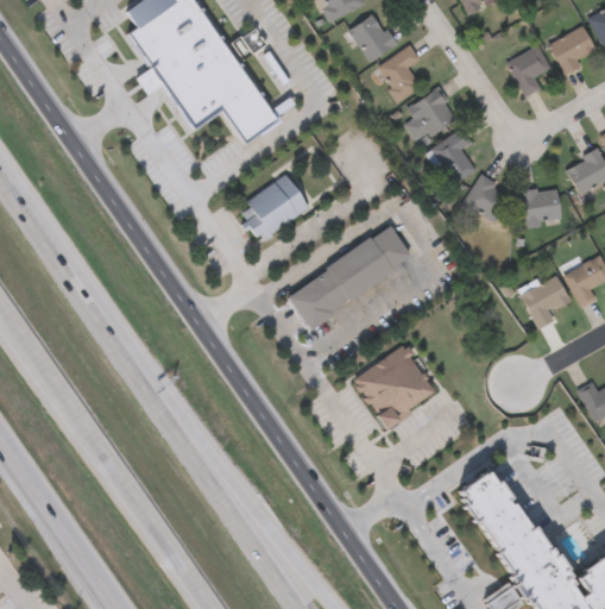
[(365,0),(366,2),(332,23),(319,0),(365,0)]
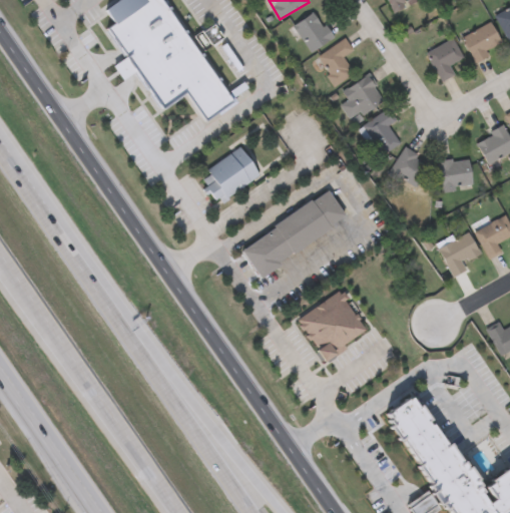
[(419,0),(394,12),(388,0),(419,0)]
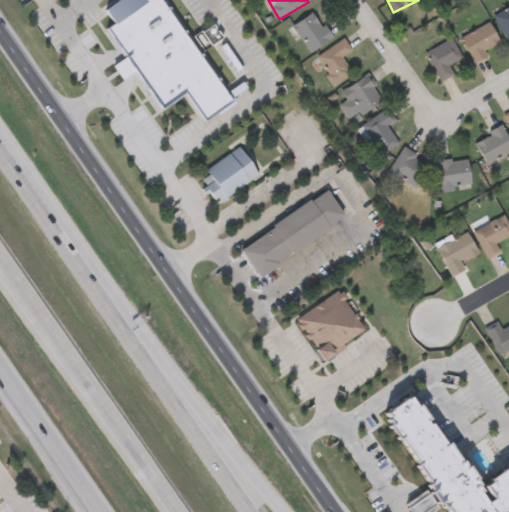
[(508,39),(493,13),(508,4),(508,39)]
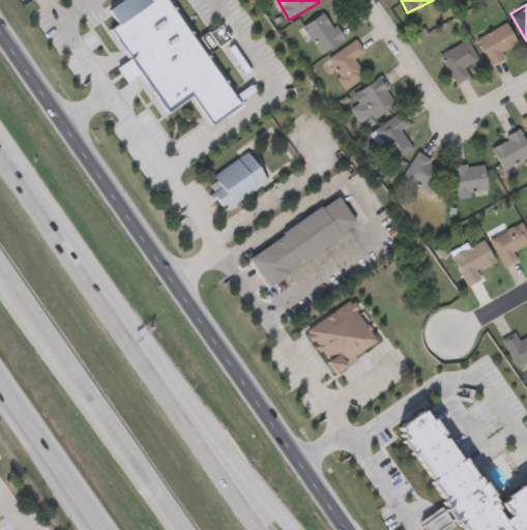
[(304,27),(326,11),(346,38),(324,55),(304,27)]
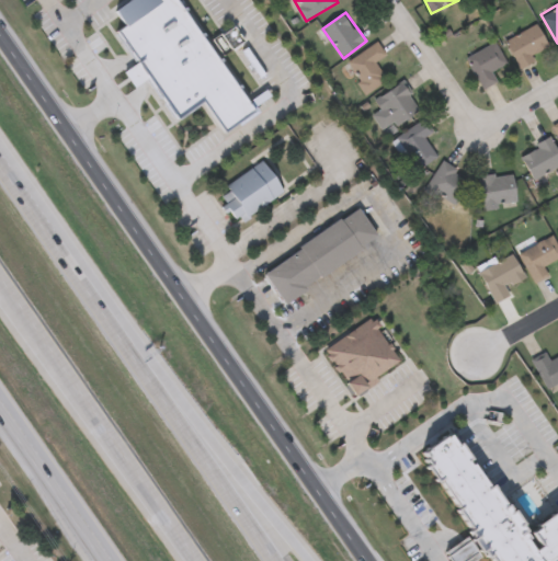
[(522,68),(507,41),(538,24),(553,50),(522,68)]
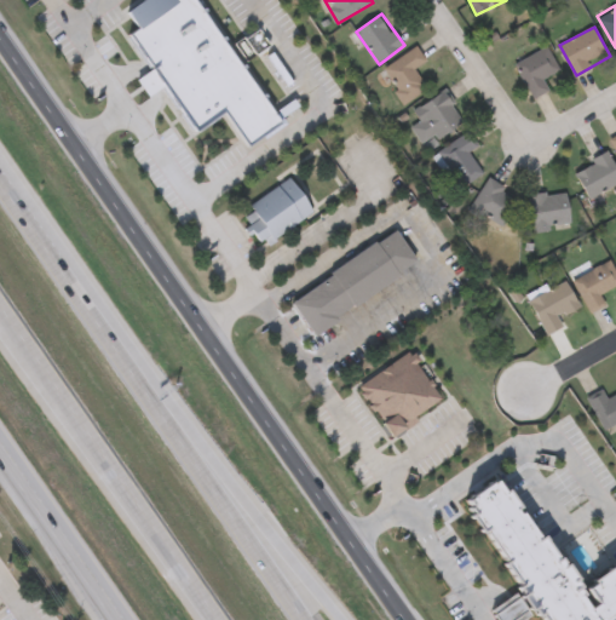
[(407,104),(384,70),(418,46),(427,61),(415,69),(429,89),(407,104)]
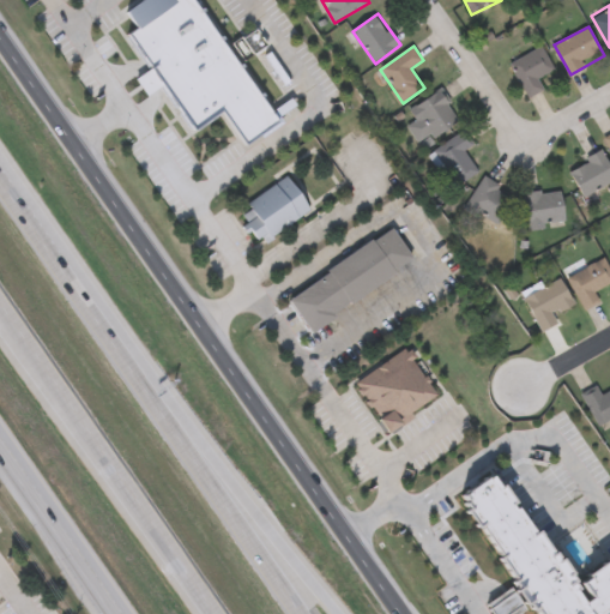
[(555,71),(541,77),(545,90),(527,97),(513,60),(545,48),(555,71)]
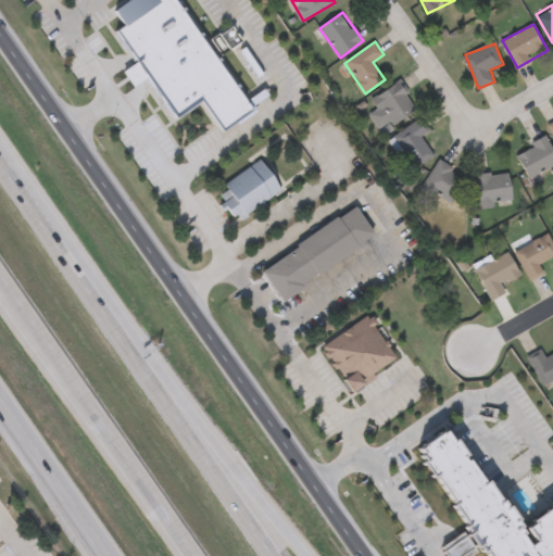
[(373,113),(379,110),(373,98),(402,81),(418,112),(382,131),(373,113)]
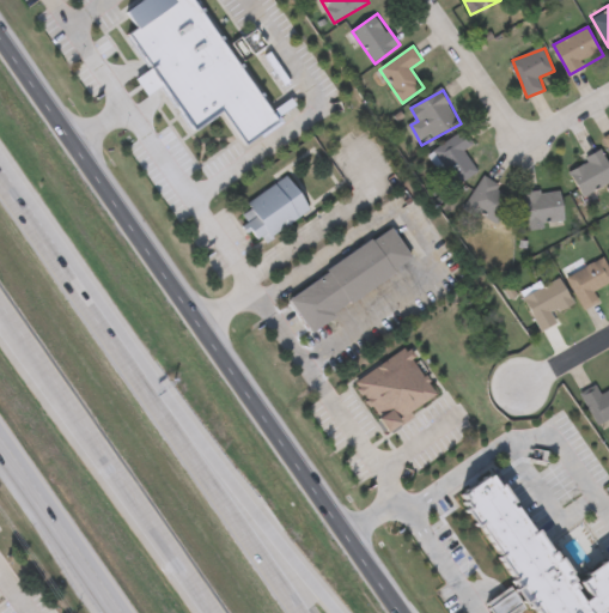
[(474,145),(466,151),(479,170),(458,186),(432,152),(462,129),(474,145)]
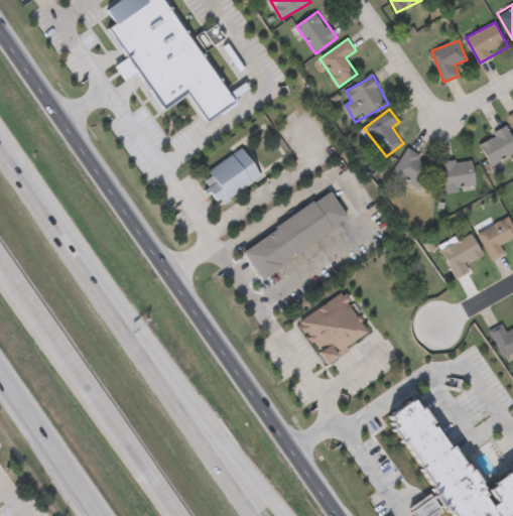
[(512,153),(493,165),(480,142),(508,126),(512,134),(512,153)]
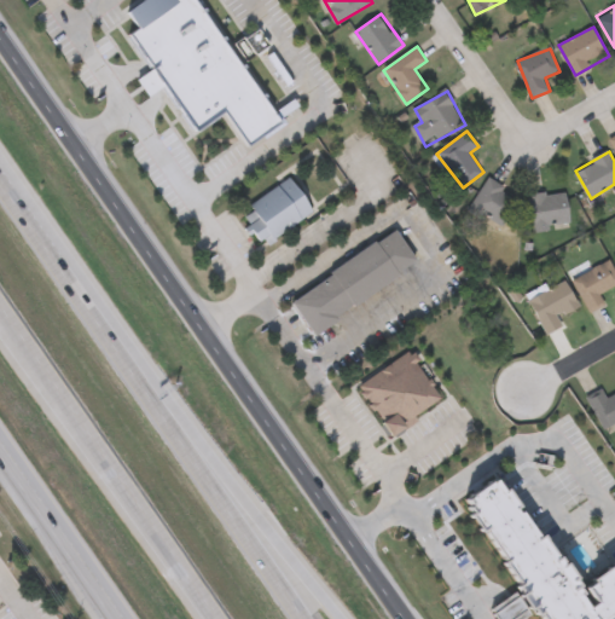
[(254,213),(249,207),(289,177),(313,209),(266,246),(245,218),(254,213)]
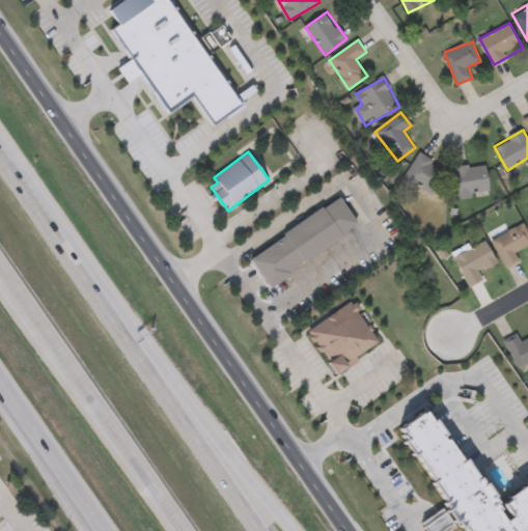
[(429,196),(404,179),(420,152),(447,169),(429,196)]
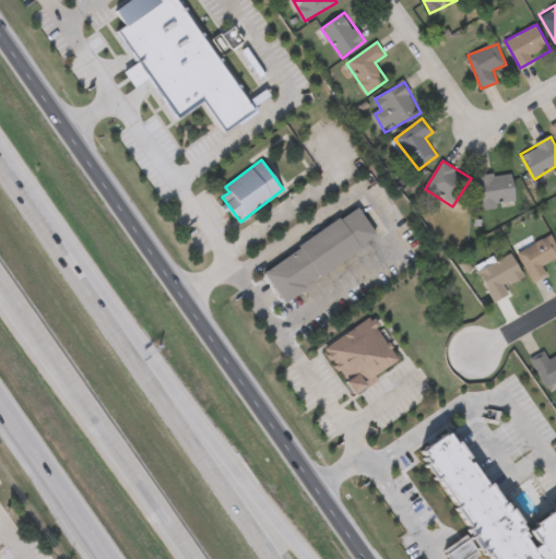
[(484,207),(480,176),(512,171),(518,203),(484,207)]
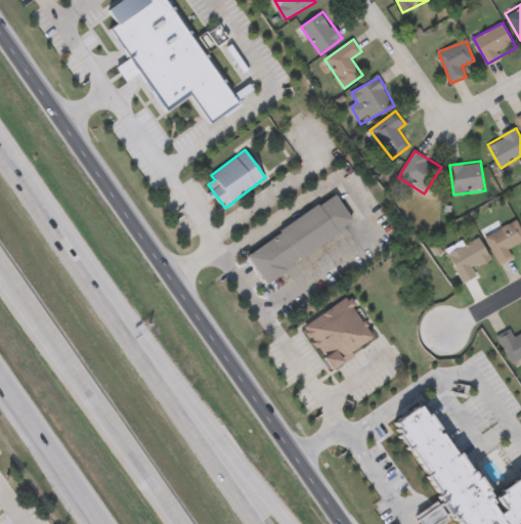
[(249,254),(335,193),(354,221),(268,281),(249,254)]
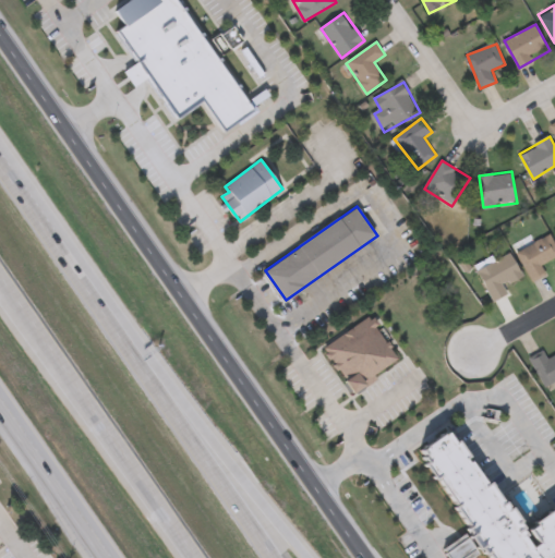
[(547,274),(533,281),(518,252),(552,234),(554,240),(554,257),(542,264),(547,274)]
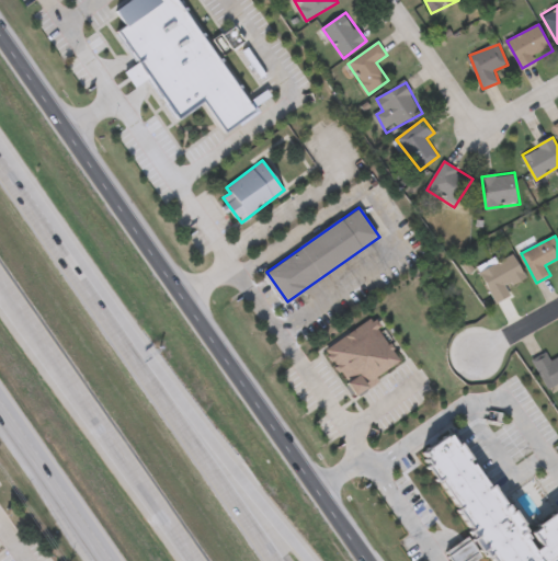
[(526,278),(509,286),(512,295),(497,302),(480,266),(497,259),(498,262),(515,254),(526,278)]
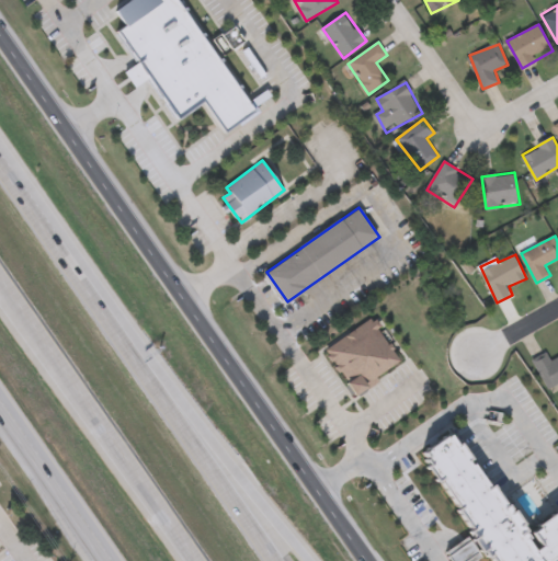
[(551,359),(557,357),(557,381),(547,387),(536,361),(549,355),(551,359)]
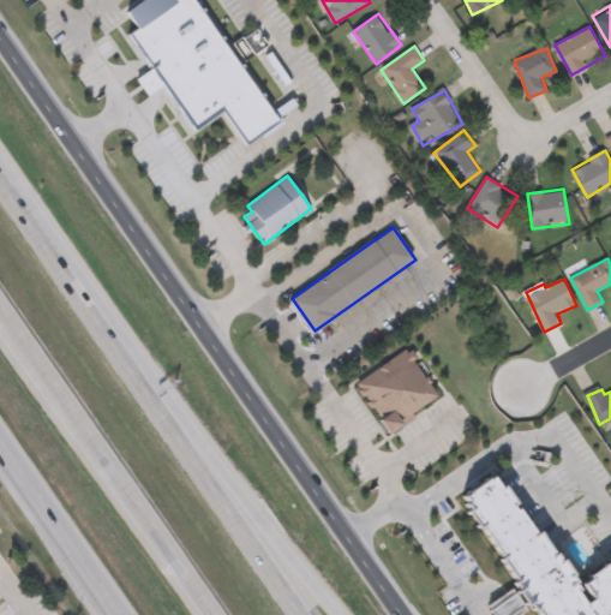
[(462,501),(496,477),(537,536),(540,533),(577,587),(610,563),(610,614),(537,614),(532,608),(520,614),(497,614),(490,604),(517,586),(501,562),(503,560),(462,501)]
